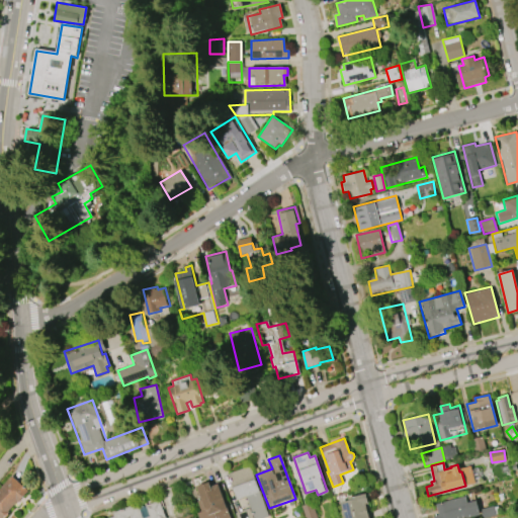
[(226,475),(236,502),(246,498),(250,509),(236,514),(237,517),(268,517),(250,465),(226,475)]
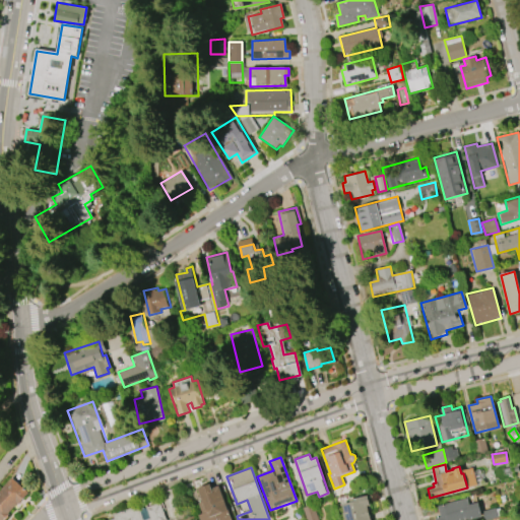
[(0,488),(0,517),(3,519),(6,519),(31,493),(11,475),(0,488)]
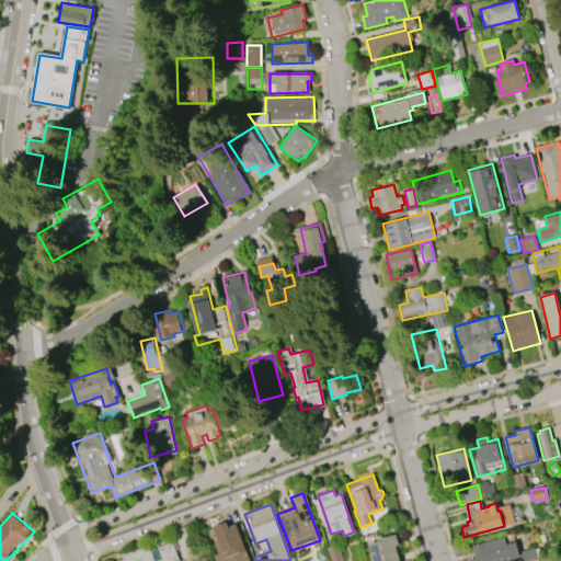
[(213,527),(218,541),(214,544),(218,554),(213,557),(214,560),(250,560),(235,518),(213,527)]
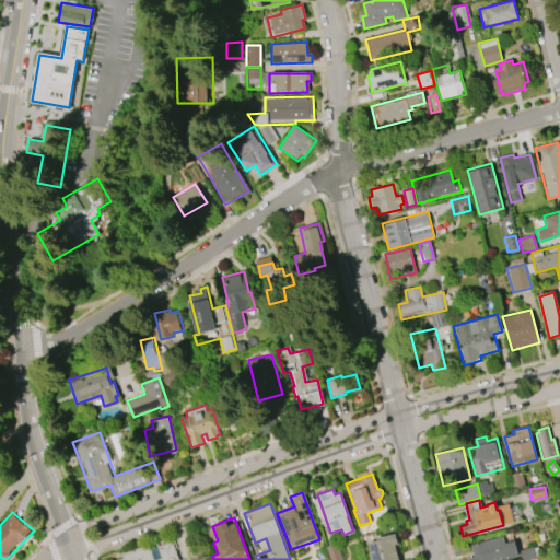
[(371,559),(369,551),(371,551),(369,543),(376,540),(376,538),(395,534),(398,544),(395,544),(398,559),(371,559)]
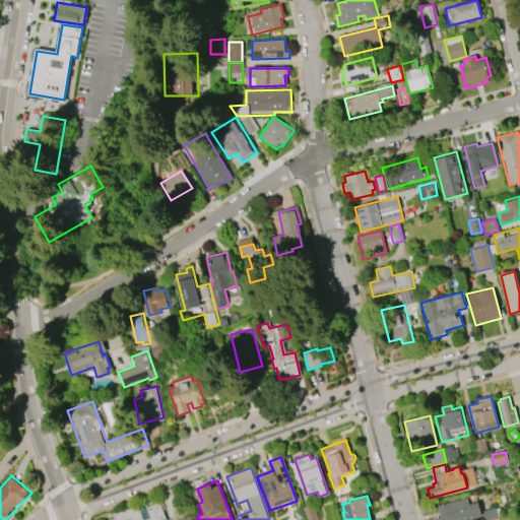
[(440,517),(437,506),(467,498),(469,505),(477,503),(481,517),(469,519),(434,519),(434,518),(440,517)]
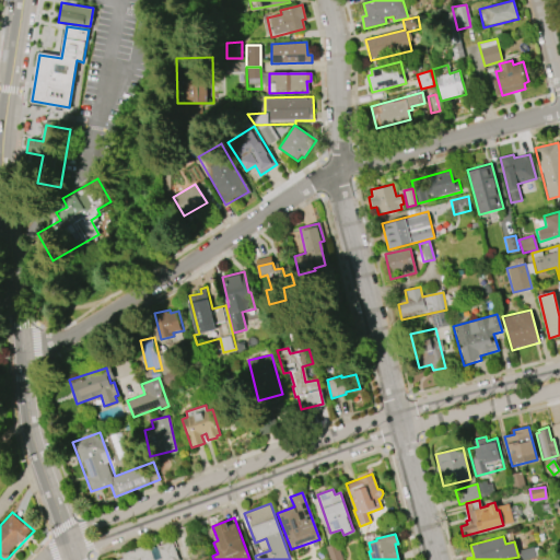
[(113,557),(113,559),(177,559),(171,537),(113,557)]
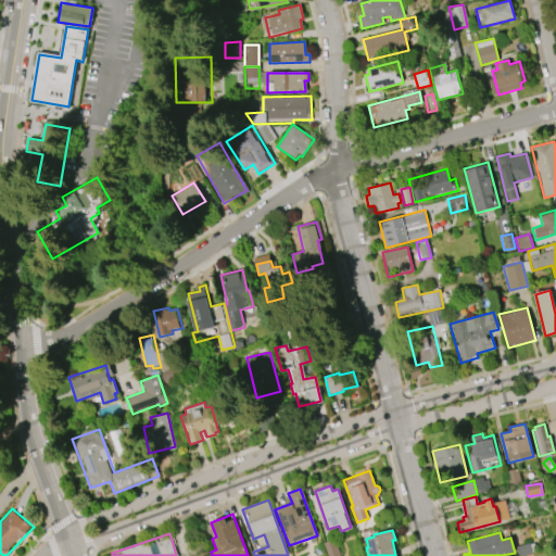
[(328,555),(324,543),(333,539),(340,555),(328,555)]
